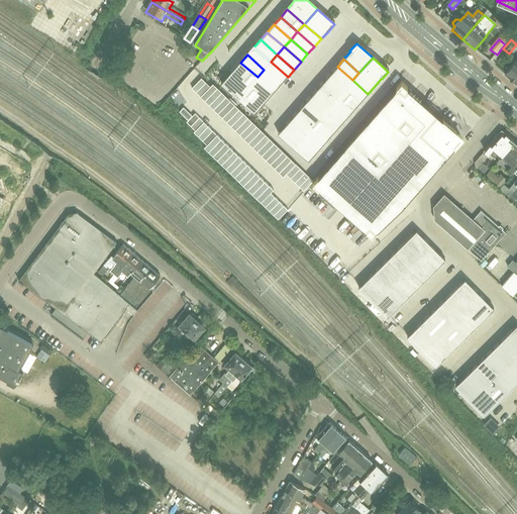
[(516,61),(505,76),(516,86),(516,84),(516,61)]
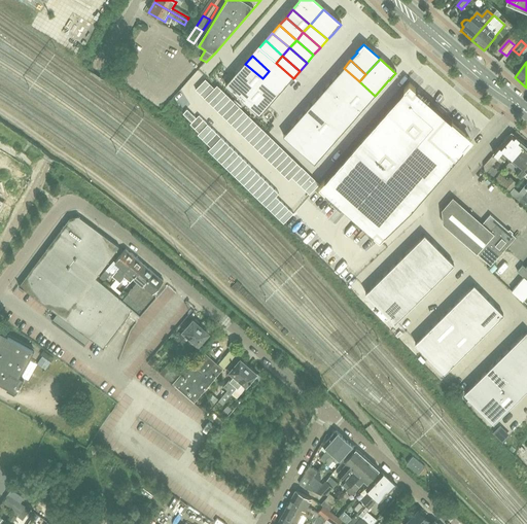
[(276,63),(269,71),(286,86),(293,78),(276,63)]
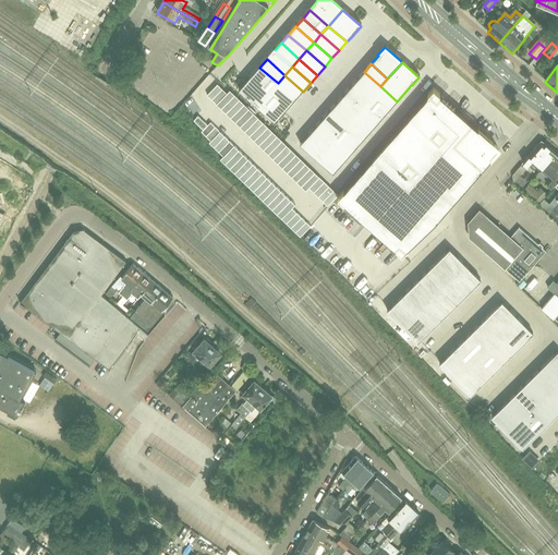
[(259,68),(239,92),(275,123),(295,99),(278,83),(259,68)]
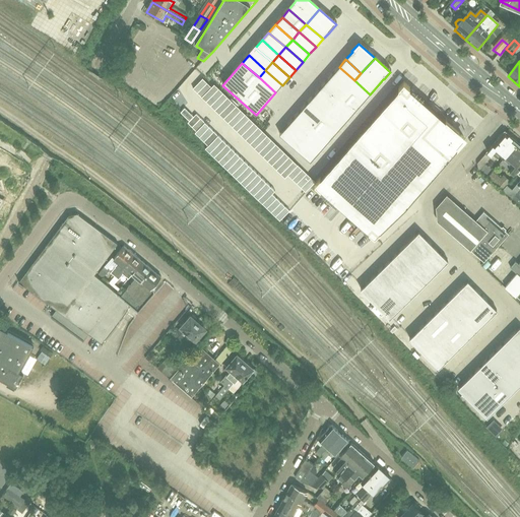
[(339,67),(332,74),(347,88),(354,80),(339,67)]
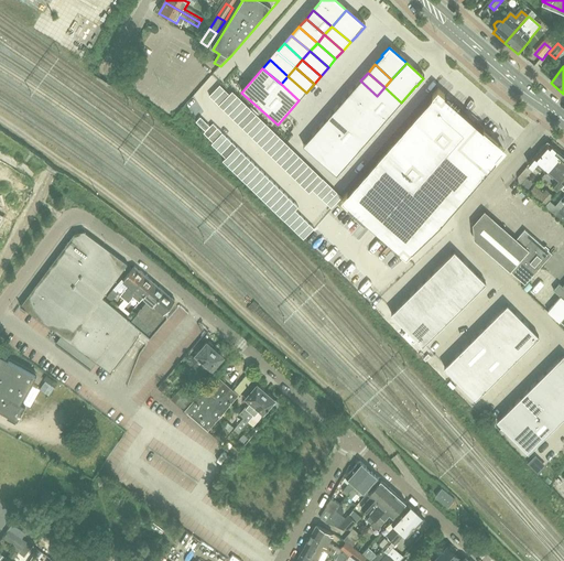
[(288,76),(281,84),(299,100),(306,93),(288,76)]
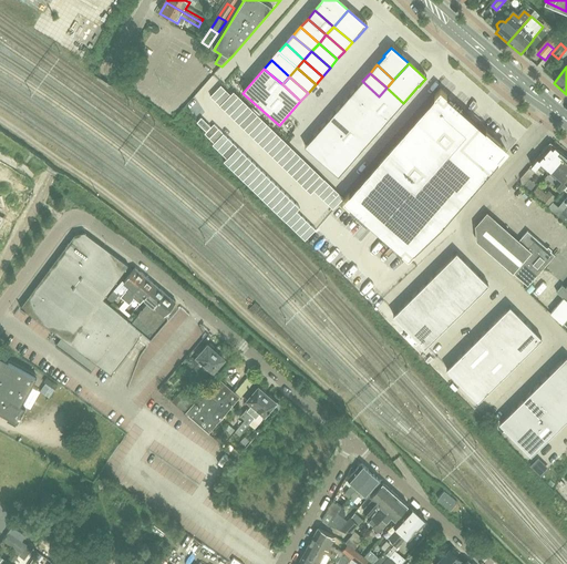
[(362,81),(354,90),(372,104),(379,96),(362,81)]
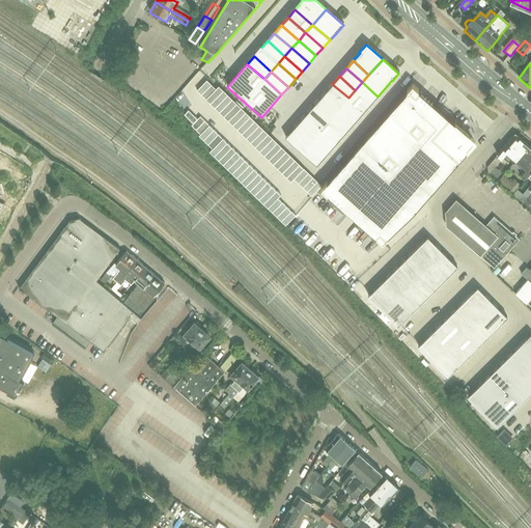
[(362,82),(355,90),(370,104),(378,96),(362,82)]
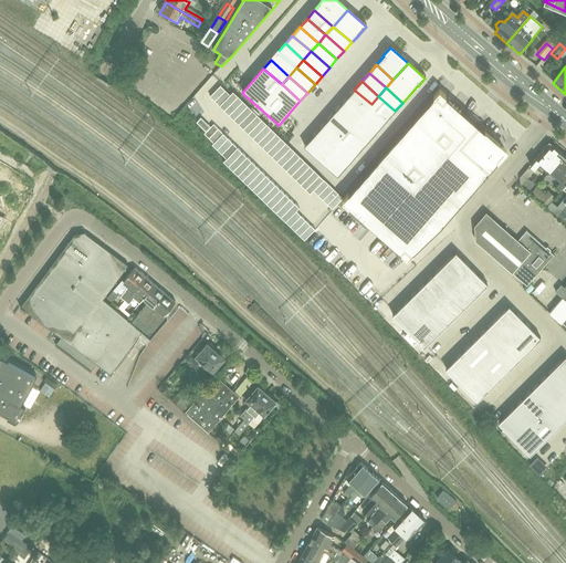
[(221,89),(210,100),(215,104),(226,93),(221,89)]
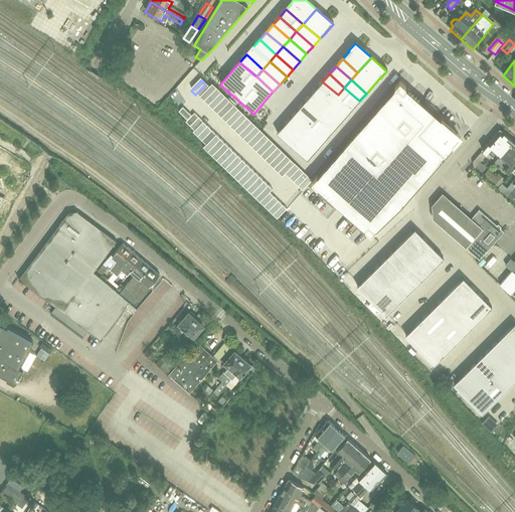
[(322,81),(316,89),(331,103),(338,95),(322,81)]
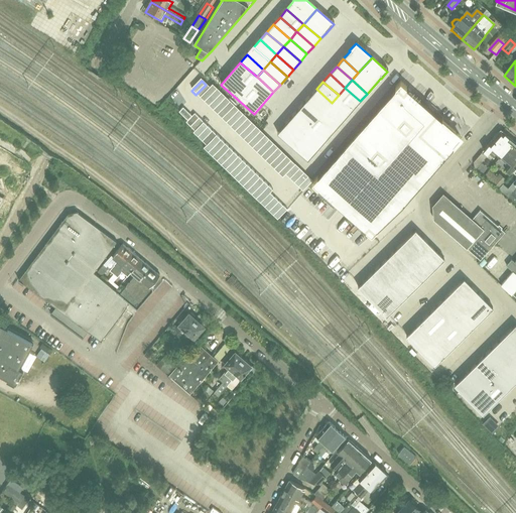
[(317,178),(312,184),(318,190),(318,189),(340,208),(342,210),(343,210),(349,215),(348,215),(366,231),(366,232),(372,237),(378,232),(378,231),(403,207),(454,149),(455,149),(454,146),(461,139),(461,138),(443,123),(443,121),(436,115),(435,115),(429,110),(428,108),(412,94),(412,95),(409,92),(407,90),(407,89),(401,84),(396,90),(318,179),(317,178)]
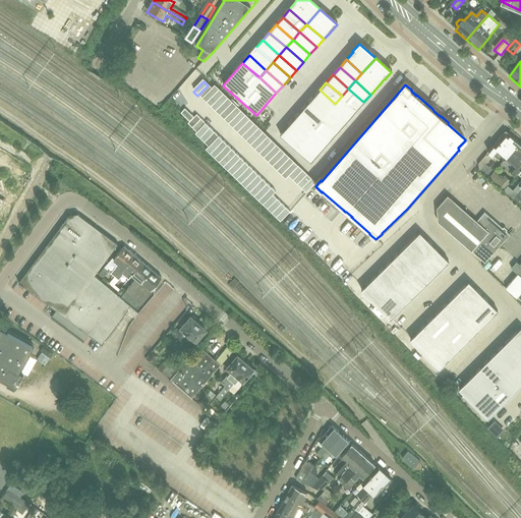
[(208,85),(197,96),(203,100),(212,90),(208,85)]
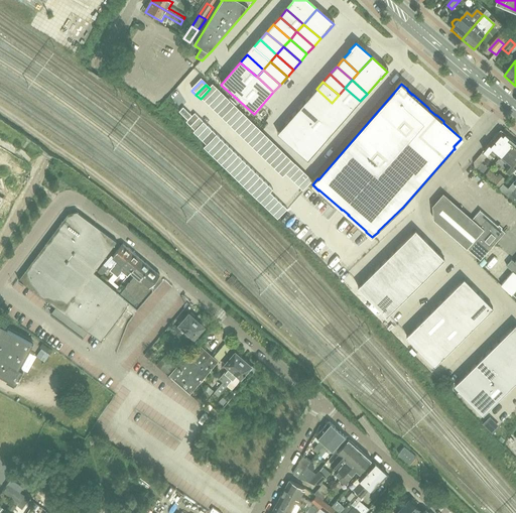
[(210,89),(201,99),(205,103),(218,90),(213,86),(211,88),(210,89)]
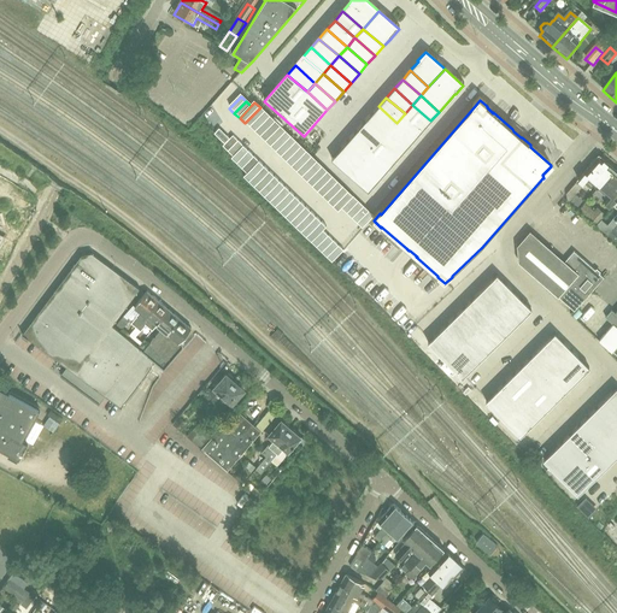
[(412,105),(405,113),(423,130),(430,121),(412,105)]
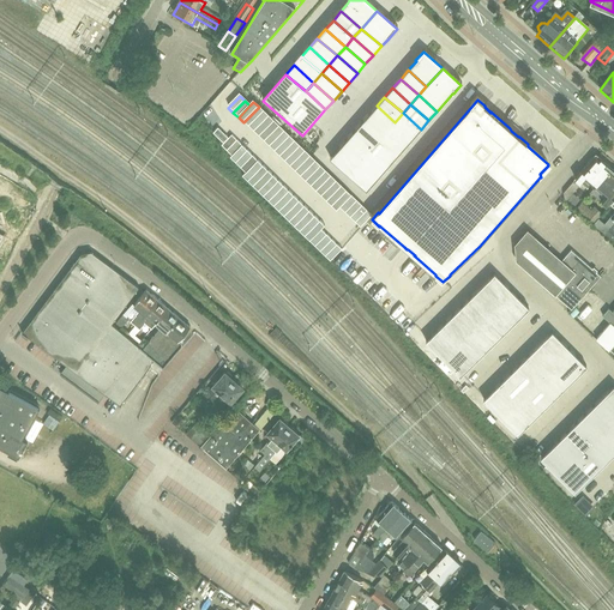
[(377,106),(368,115),(386,131),(395,122),(377,106)]
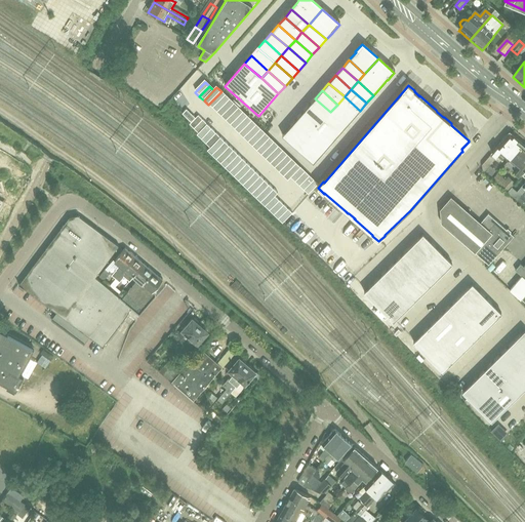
[(221,91),(208,105),(212,109),(226,95),(221,91)]
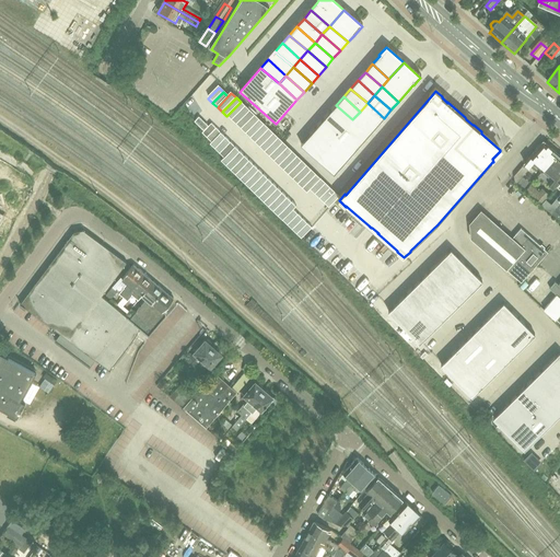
[(241,102),(226,116),(232,120),(245,106),(241,102)]
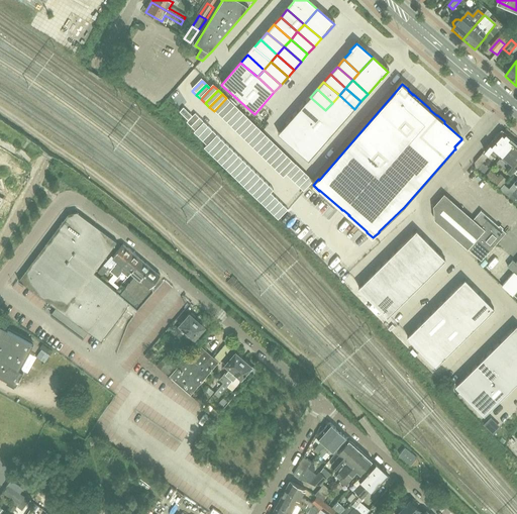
[(339,95),(332,103),(347,116),(354,109),(339,95)]
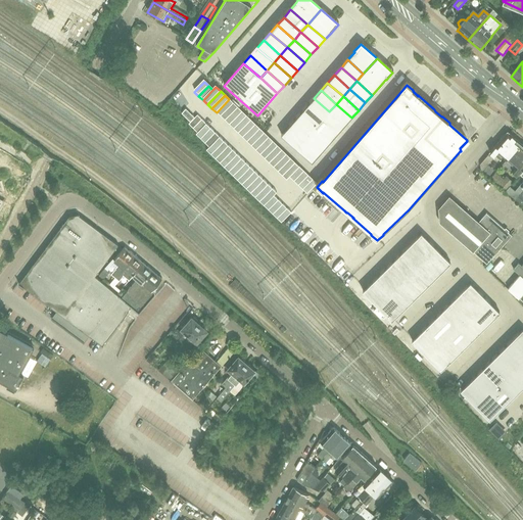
[(314,98),(307,105),(323,120),(329,111),(314,98)]
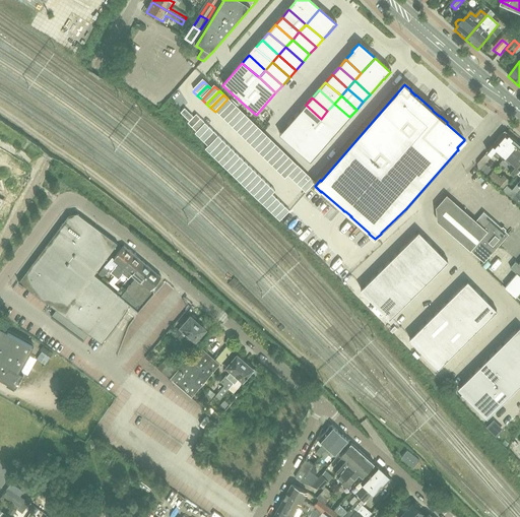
[(228,99),(215,112),(219,117),(232,104),(228,99)]
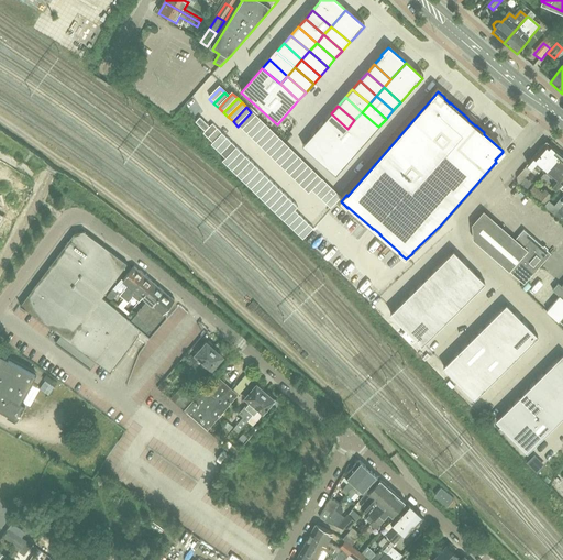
[(251,112),(238,127),(242,131),(256,117),(251,112)]
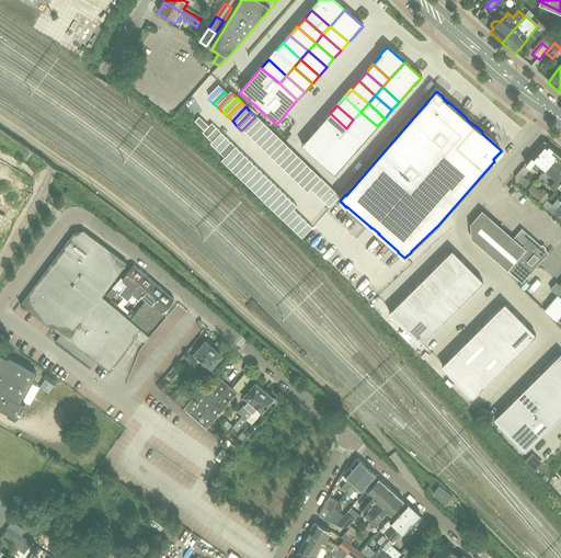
[(361,112),(353,120),(370,135),(377,126),(361,112)]
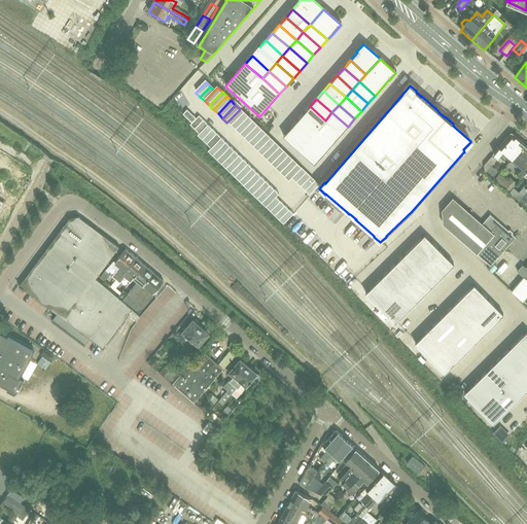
[(310,106),(303,114),(318,128),(325,120),(310,106)]
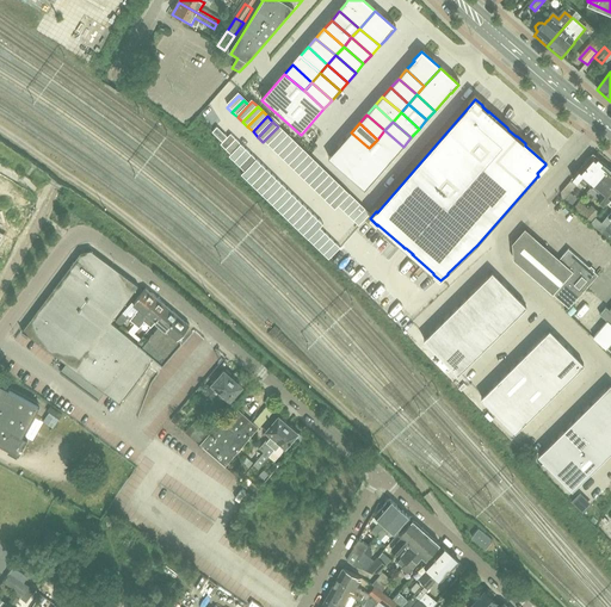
[(278,127),(263,142),(269,147),(283,131),(278,127)]
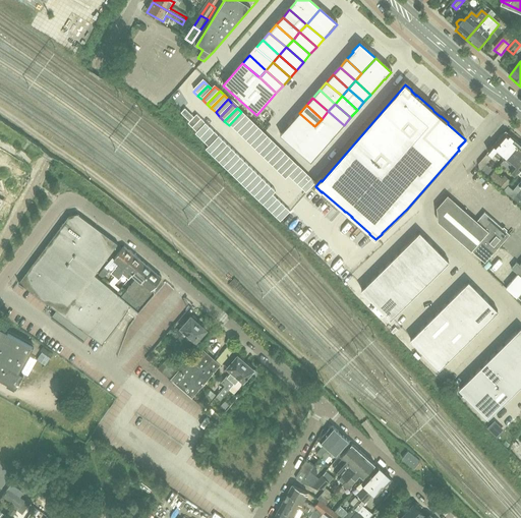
[(185,111),(181,115),(190,123),(194,119),(185,111)]
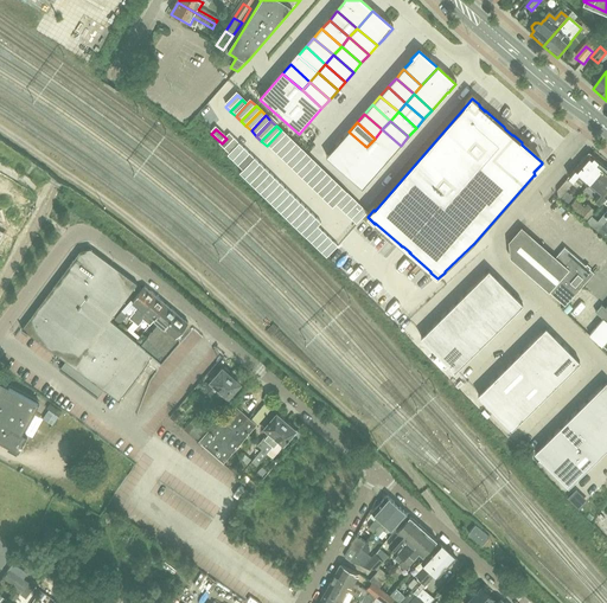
[(382,129),(375,139),(393,154),(401,146),(382,129)]
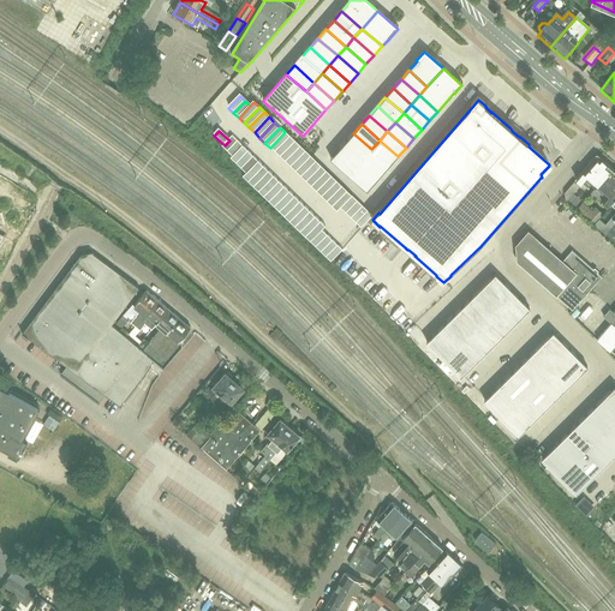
[(285,132),(270,148),(275,153),(290,137),(285,132)]
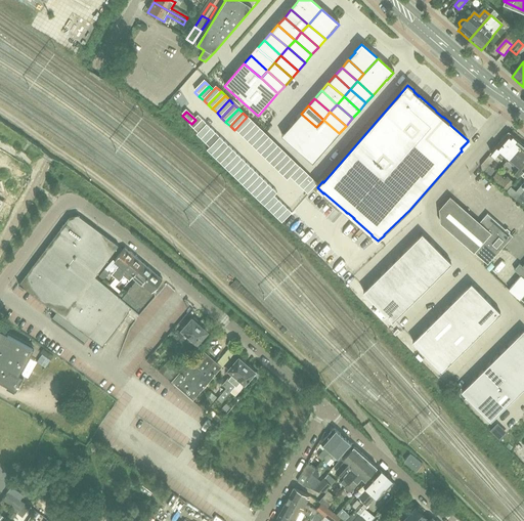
[(301,114),(294,122),(310,135),(316,127),(301,114)]
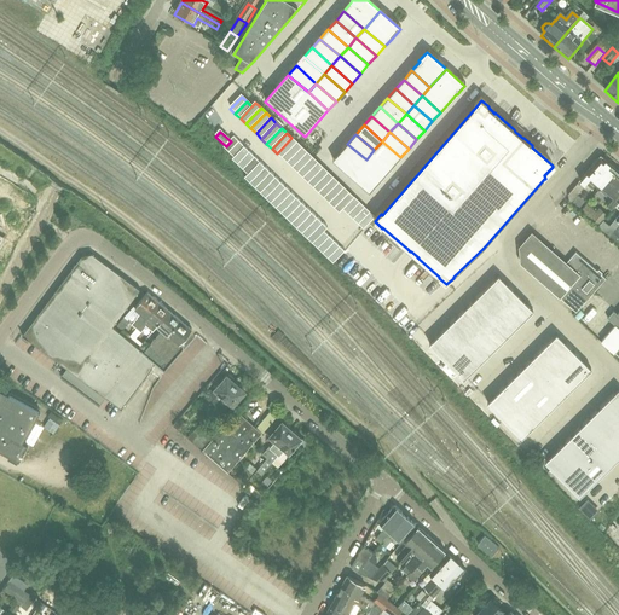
[(291,138),(277,154),(282,158),(298,143),(291,138)]
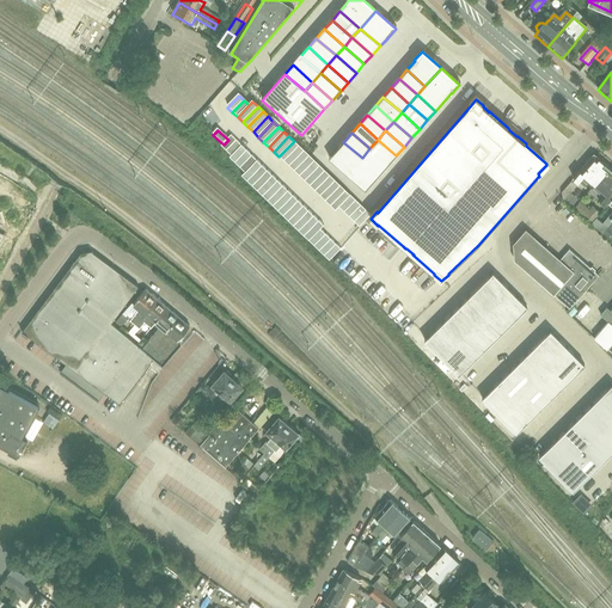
[(224,145),(221,147),(226,153),(236,142),(231,137),(228,140),(224,145)]
